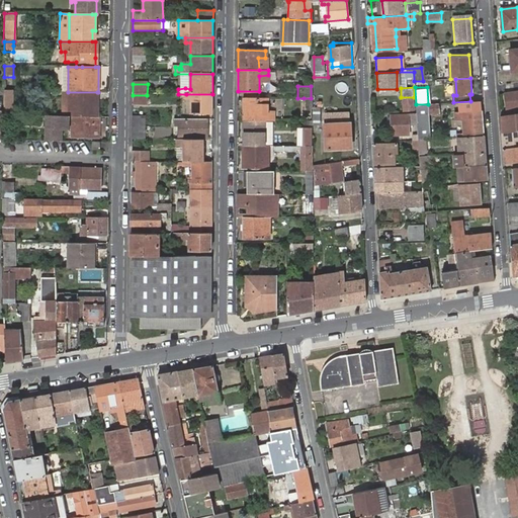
[(67,92),(67,117),(68,117),(69,117),(96,117),(97,92),(68,92),(67,92)]
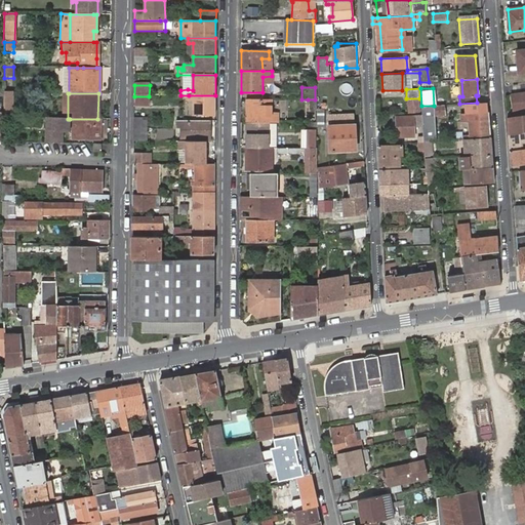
[(524,94),(512,95),(513,112),(524,110),(524,94)]
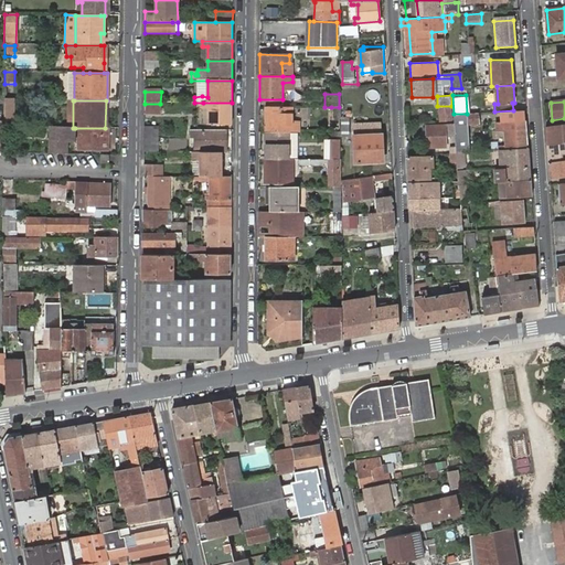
[(209,125),(232,124),(232,103),(203,103),(203,106),(209,106),(209,125)]
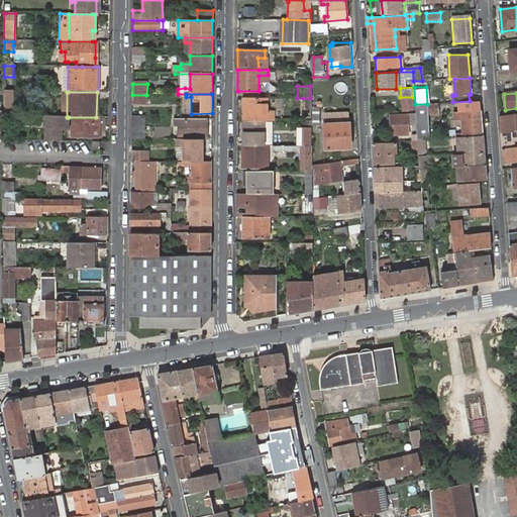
[(132,95),(132,105),(146,105),(146,95),(132,95)]
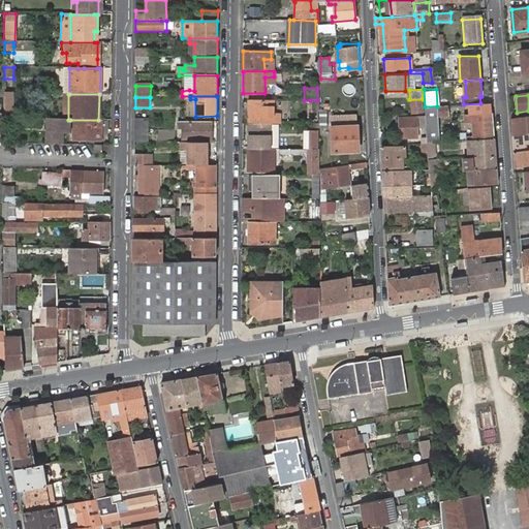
[(249,100),(249,124),(270,124),(274,124),(280,124),(280,115),(274,114),(274,100),(249,100)]
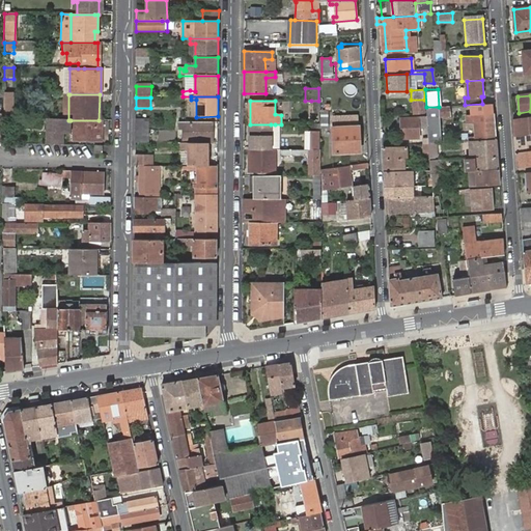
[(425,101),(411,102),(412,114),(425,112),(425,101)]
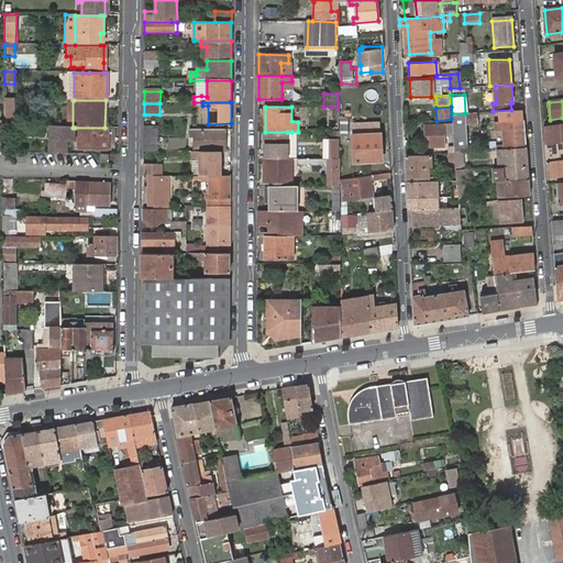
[(455,152),(467,152),(466,124),(477,123),(476,112),(465,113),(452,113),(453,121),(453,133),(455,152)]
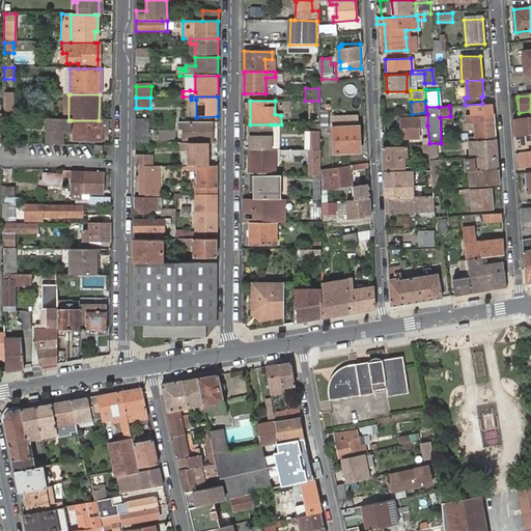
[(497,140),(495,113),(467,115),(468,122),(475,122),(475,141),(497,140)]
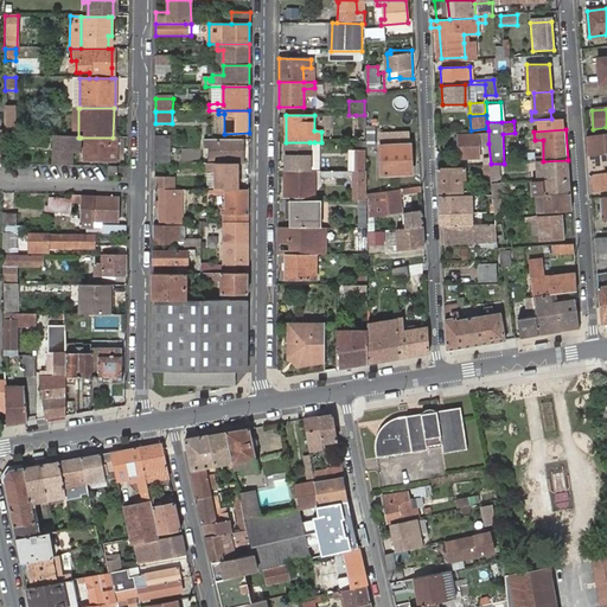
[(409,133),(379,134),(382,176),(411,174),(409,133)]
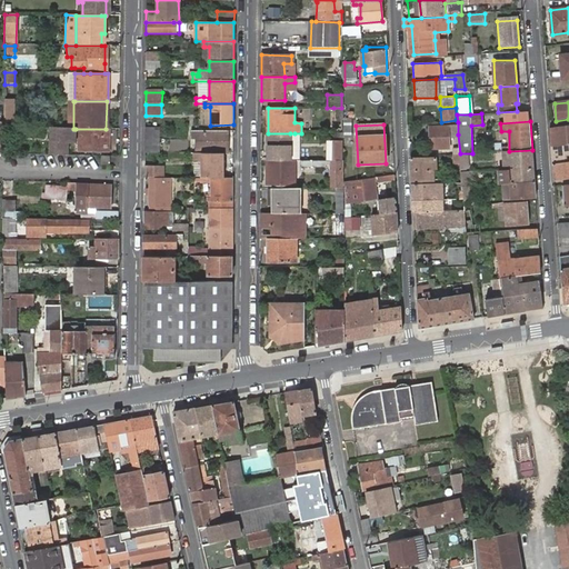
[(456,126),(428,127),(429,149),(448,148),(447,136),(456,135),(456,126)]
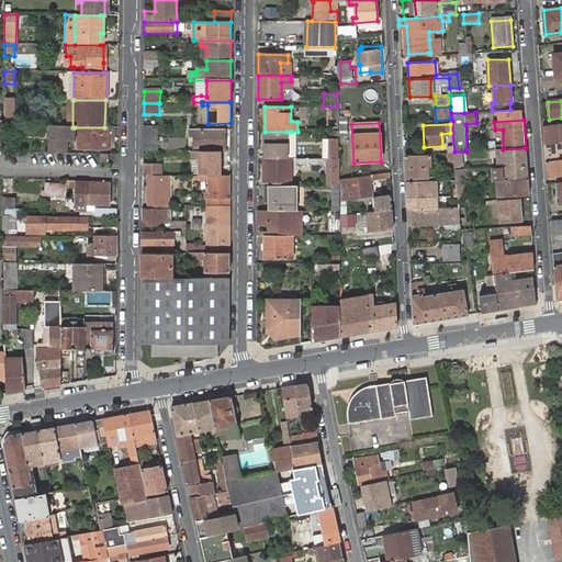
[(561,125),(543,126),(544,146),(561,144),(561,125)]
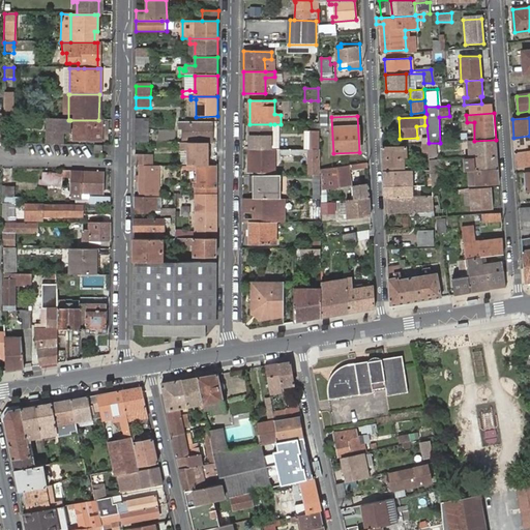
[(45,145),(60,145),(60,131),(68,131),(69,120),(68,120),(64,120),(61,119),(45,119),(45,145)]
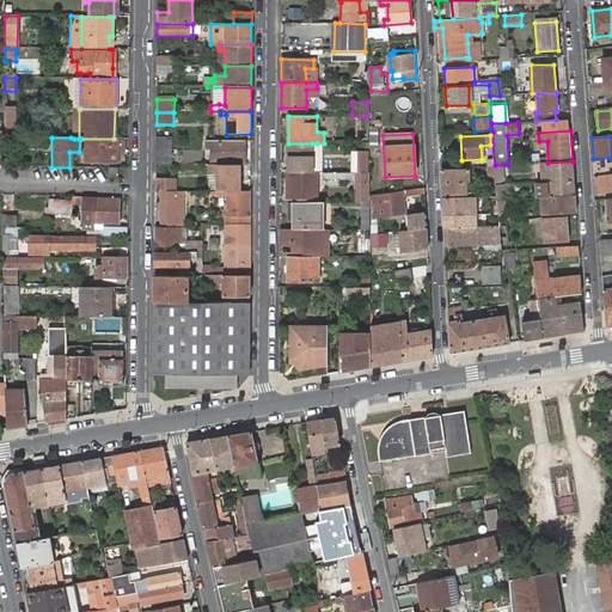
[(116,147),(116,139),(114,139),(81,139),(81,145),(83,146),(87,146),(87,163),(109,163),(116,163),(116,147)]
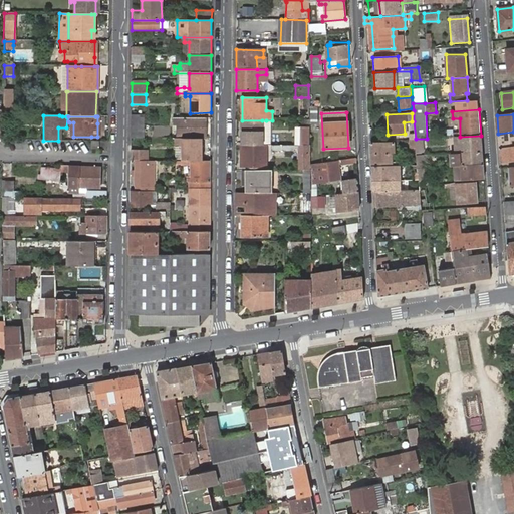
[(131,140),(144,139),(145,116),(131,116),(131,140)]
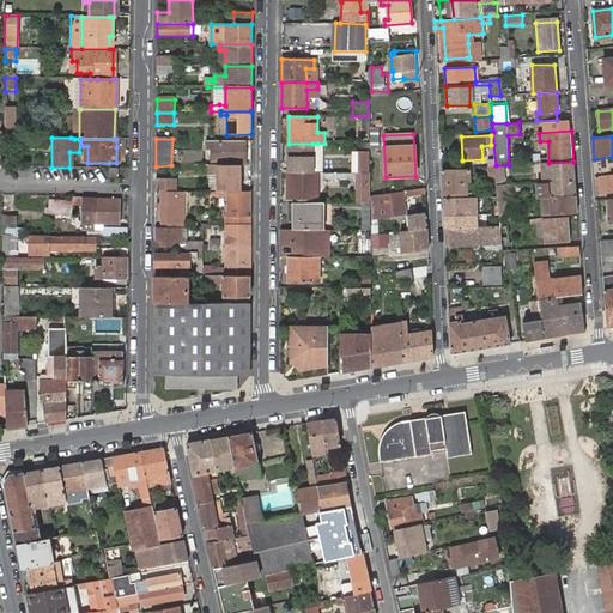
[(244,165),(244,141),(207,141),(207,151),(212,151),(212,165),(241,165),(244,165)]
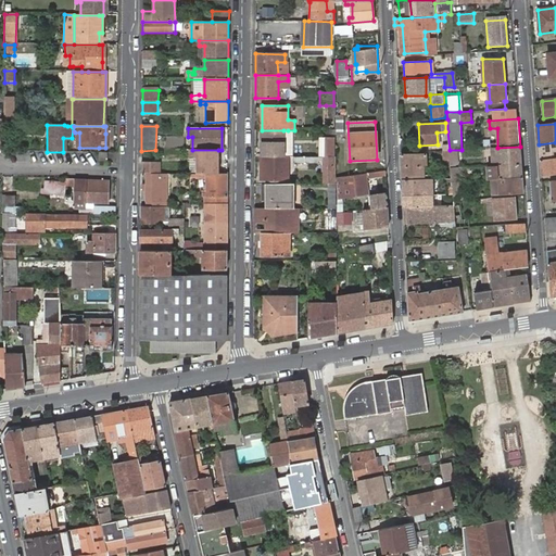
[(283,130),(262,130),(262,158),(283,158),(283,130)]
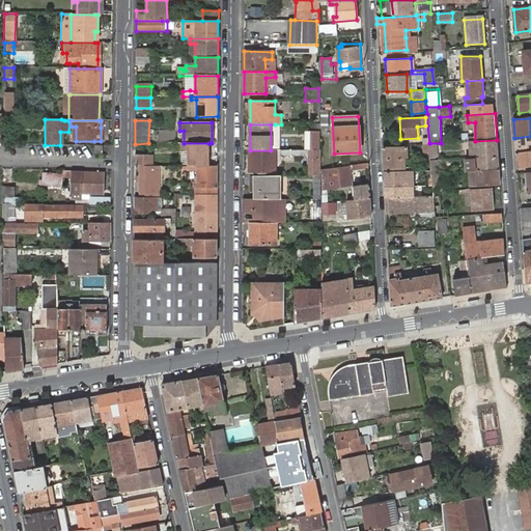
[(317,135),(317,124),(307,124),(307,135),(317,135)]
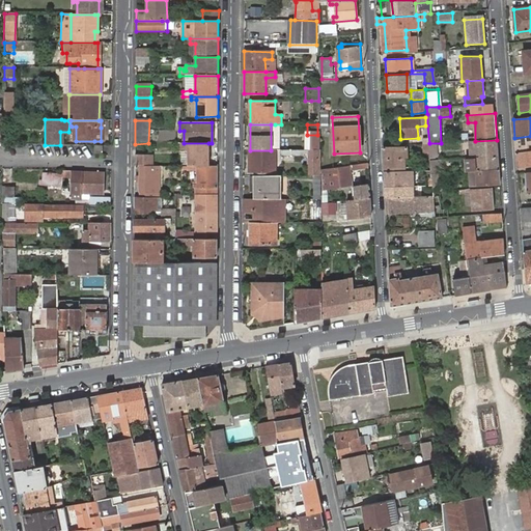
[(8,133),(8,145),(17,145),(17,143),(20,143),(19,140),(17,139),(18,133),(8,133)]
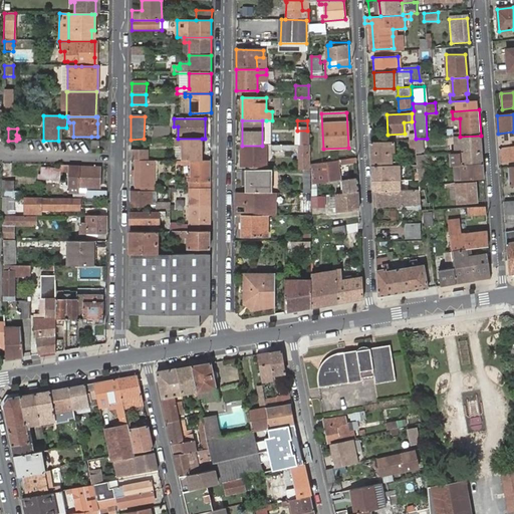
[(513,132),(498,134),(500,150),(513,148),(513,132)]
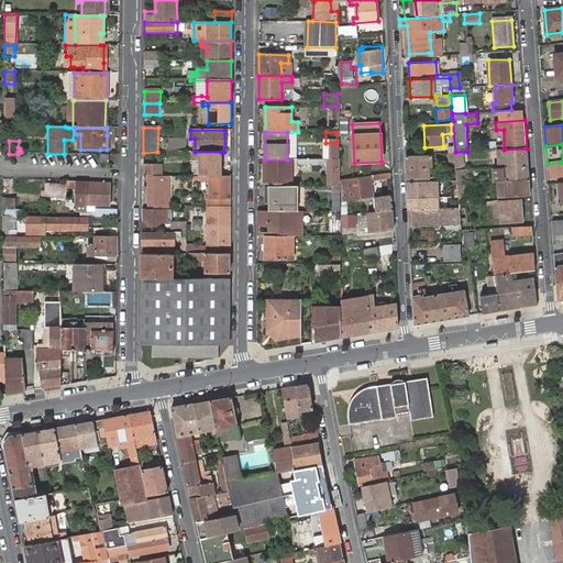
[(527,148),(504,150),(499,150),(500,167),(507,167),(528,166),(527,148)]
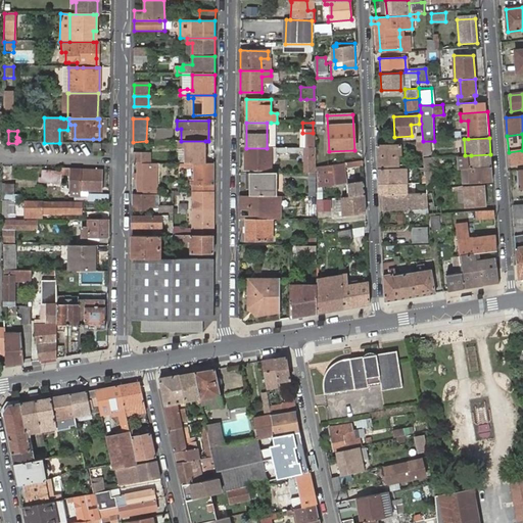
[(205,141),(181,141),(179,141),(179,147),(179,161),(205,161),(205,141)]
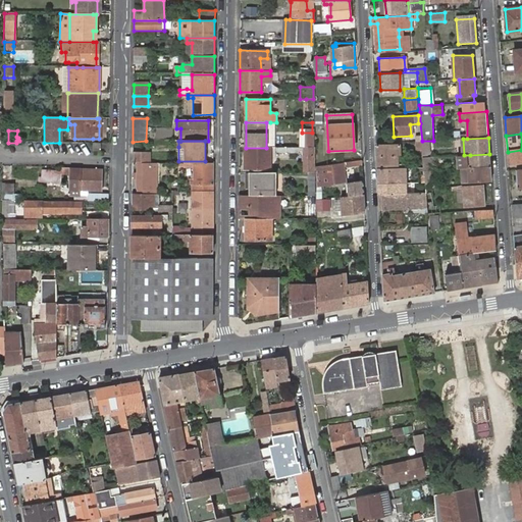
[(399,145),(375,146),(377,169),(397,168),(397,154),(400,154),(399,145)]
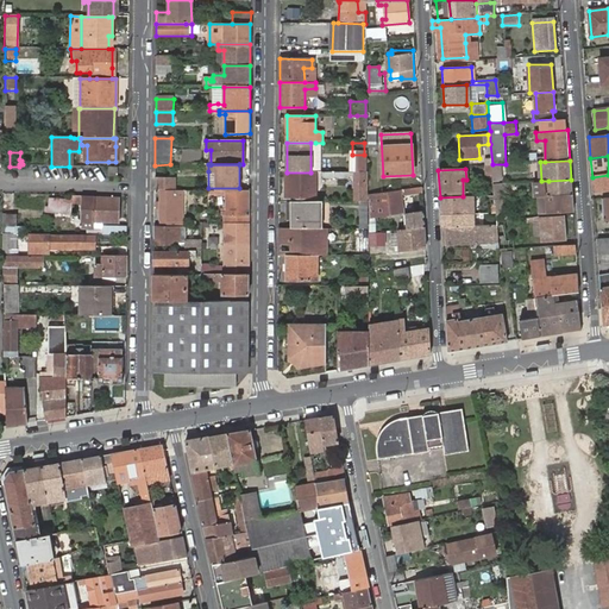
[(311,173),(287,173),(287,198),(314,198),(314,173),(311,173)]
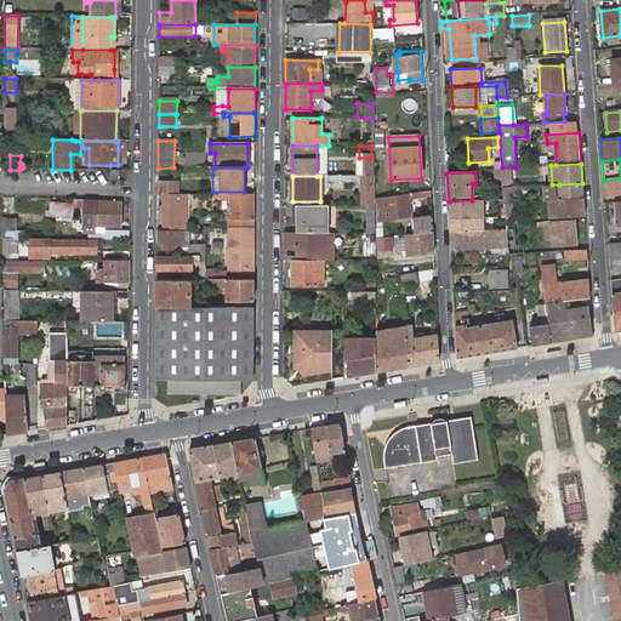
[(369,208),(374,208),(374,177),(329,176),(329,183),(357,183),(357,181),(363,181),(363,208),(369,208)]
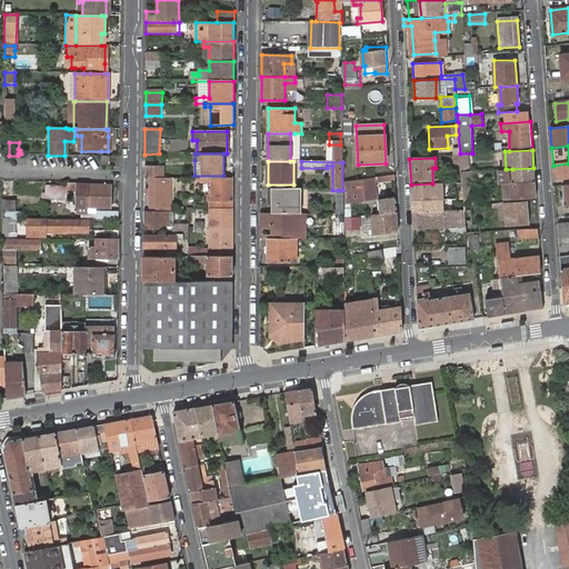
[(568,163),(553,166),(555,180),(568,178),(568,163)]
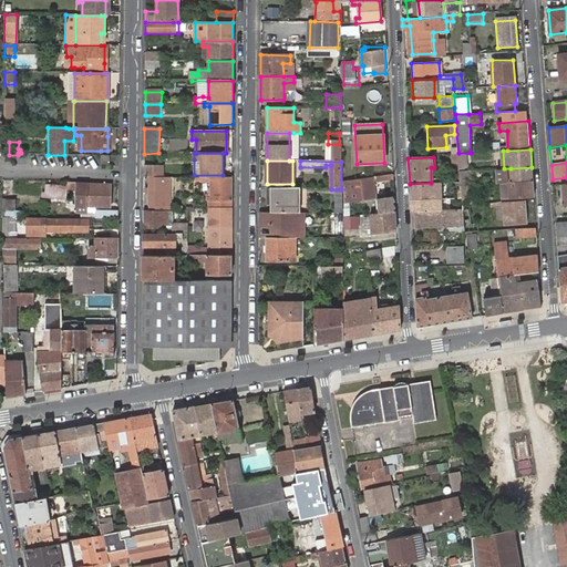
[(161,164),(144,164),(144,177),(160,177),(161,164)]
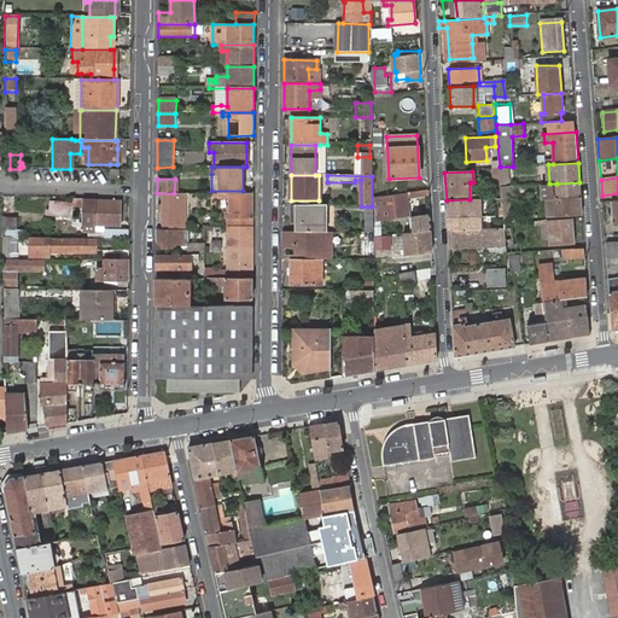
[(581,197),(579,182),(557,184),(557,198),(581,197)]
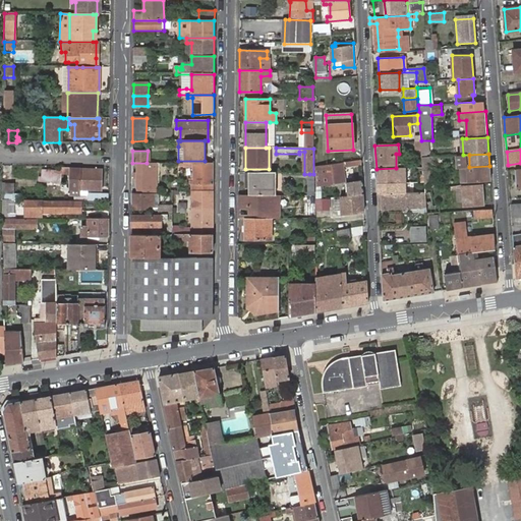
[(213,190),(213,162),(191,162),(191,163),(192,190),(213,190)]
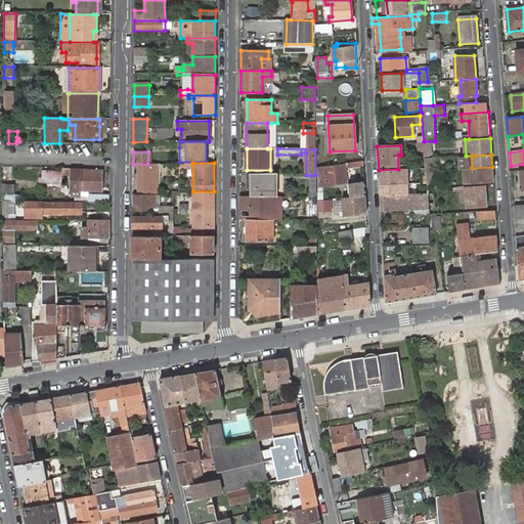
[(158,164),(147,164),(138,164),(138,165),(138,194),(155,194),(157,194),(158,188),(154,188),(154,170),(158,170),(158,164)]
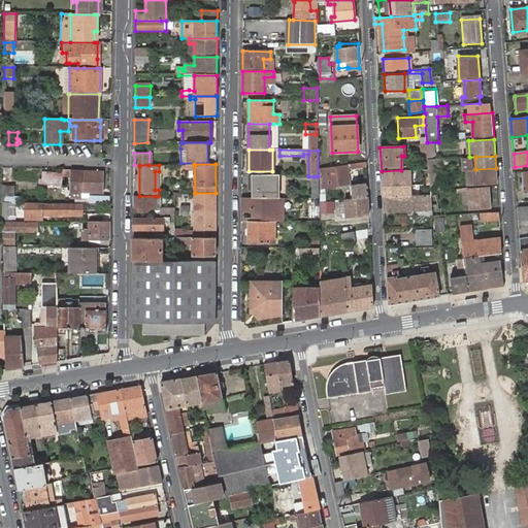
[(348,165),(325,167),(320,167),(320,189),(337,187),(350,186),(348,165)]
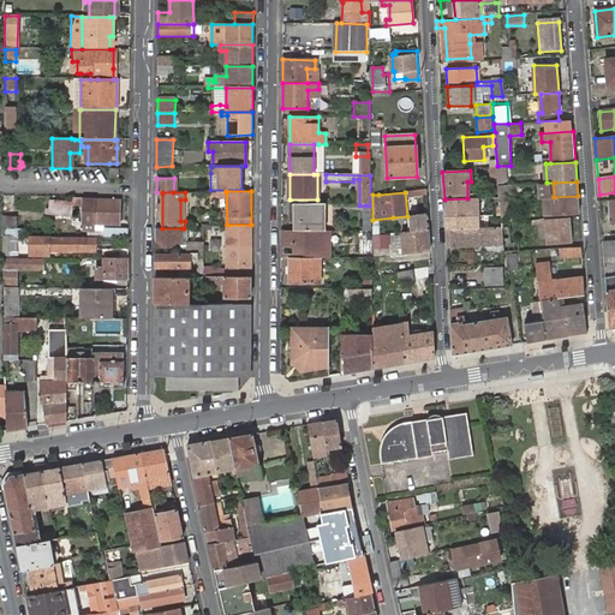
[(579,214),(578,196),(554,197),(545,198),(547,215),(579,214)]
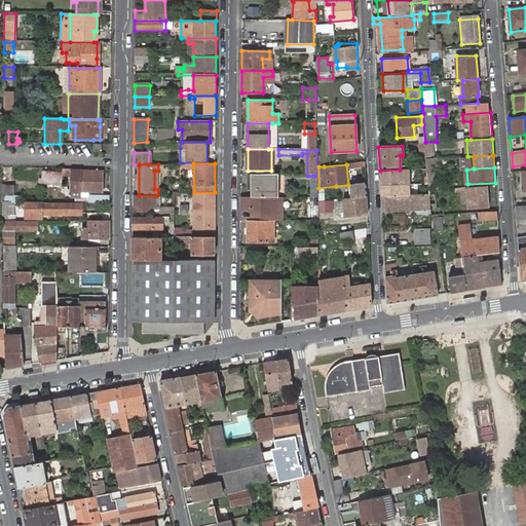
[(71,170),(61,170),(61,173),(61,175),(70,175),(70,189),(72,189),(80,189),(80,192),(88,192),(101,192),(101,173),(72,172),(71,170)]
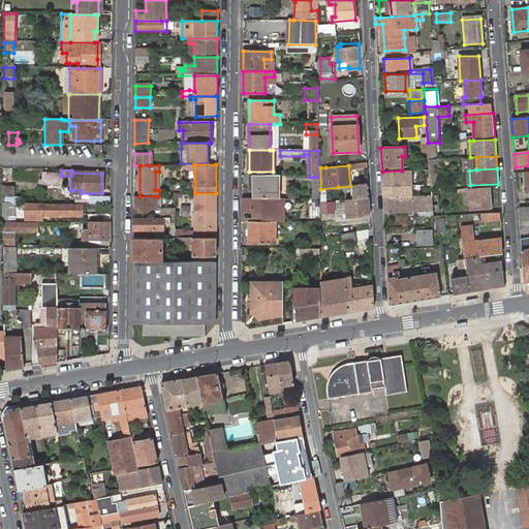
[(382,172),(382,187),(410,186),(410,170),(402,170),(382,172)]
